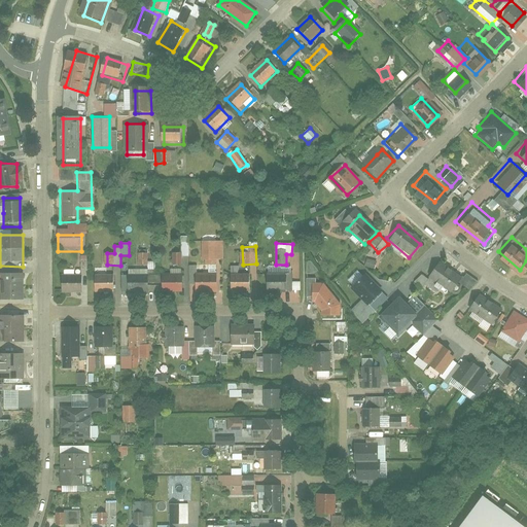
[(198,271),(198,295),(216,295),(216,266),(221,266),(222,247),(204,247),(204,271),(198,271)]
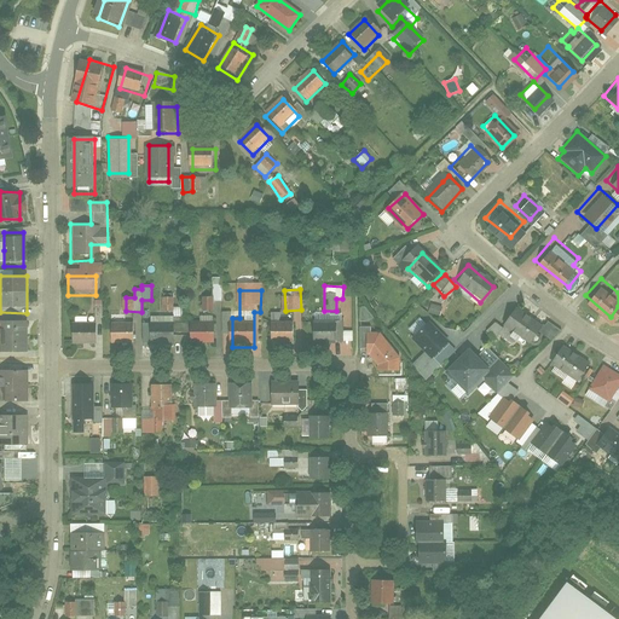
[(538,329),(518,311),(503,327),(525,345),(538,329)]
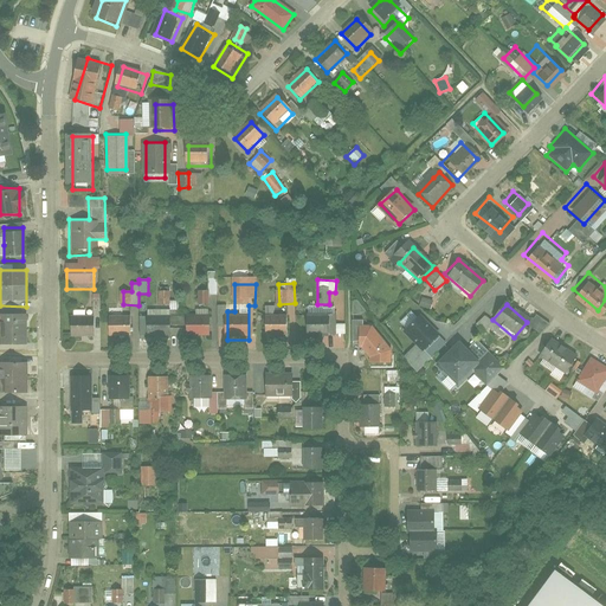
[(404,331),(423,352),(439,335),(420,315),(404,331)]
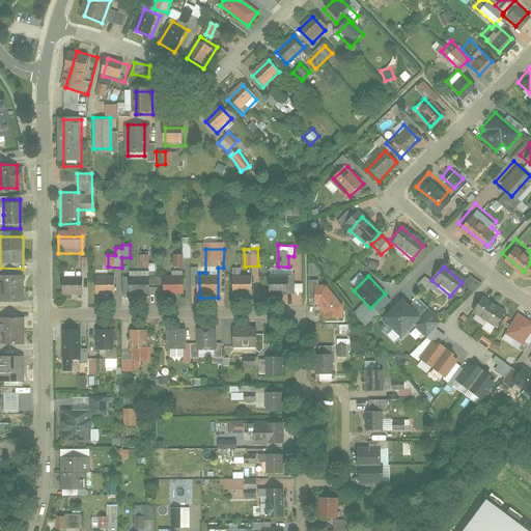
[(425,290),(430,280),(422,276),(418,286),(425,290)]
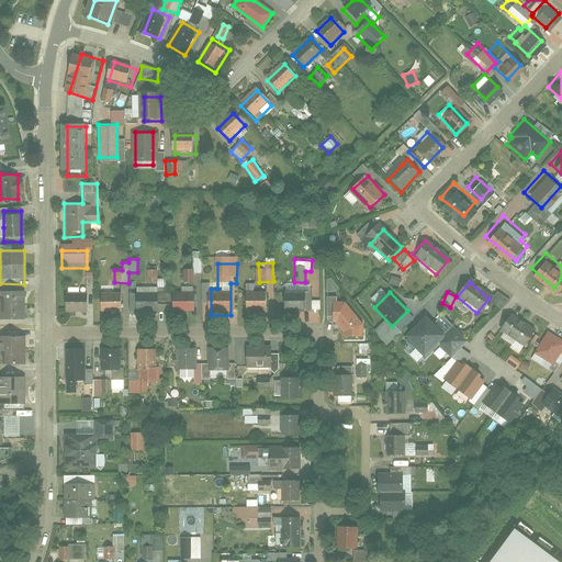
[(495,292),(490,303),(502,310),(507,299),(495,292)]
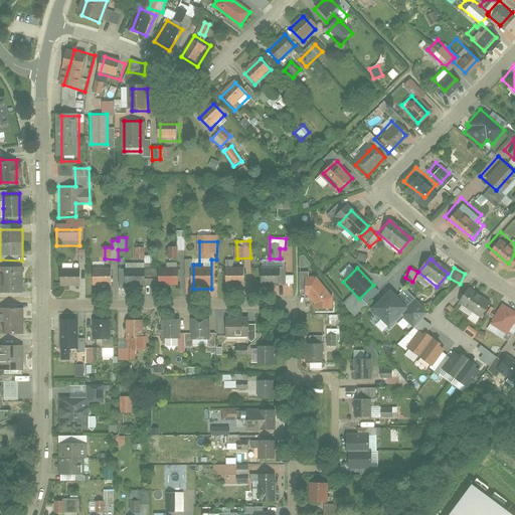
[(5,270),(5,294),(20,294),(20,270),(5,270)]
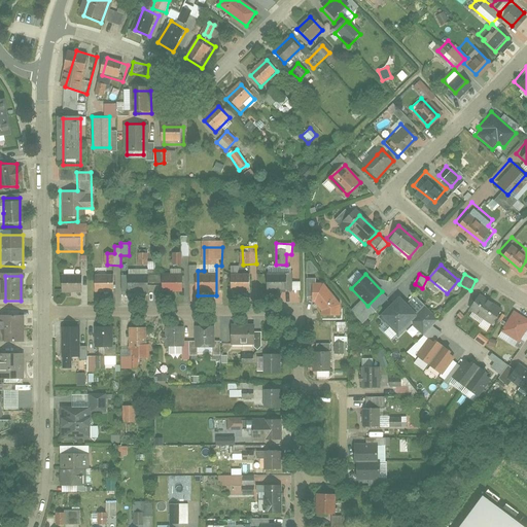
[(288,276),(269,276),(270,292),(288,292),(288,276)]
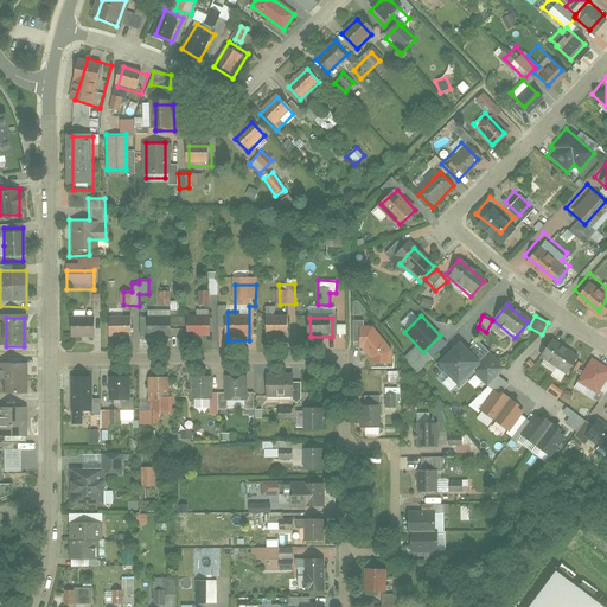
[(213,319),(191,320),(191,340),(213,339),(213,319)]
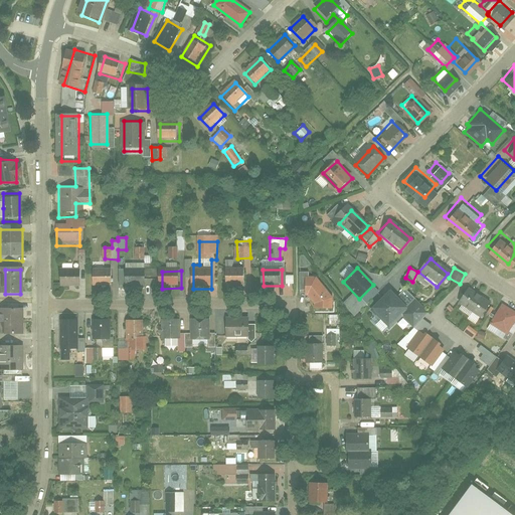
[(249,286),(248,271),(230,271),(230,286),(249,286)]
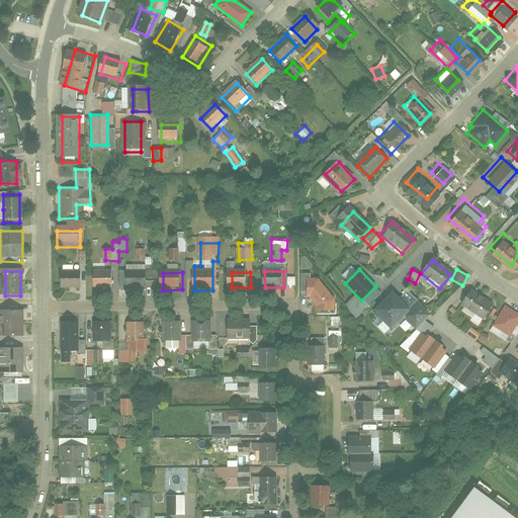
[(64,273),(64,289),(85,289),(85,273),(64,273)]
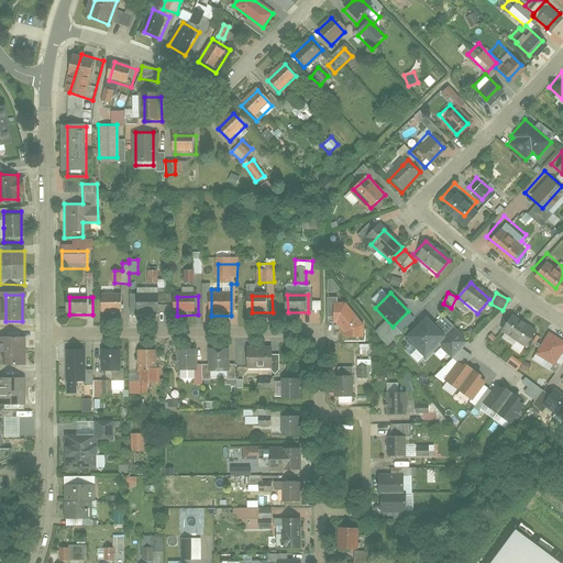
[(106,297),(106,315),(128,315),(128,297),(106,297)]
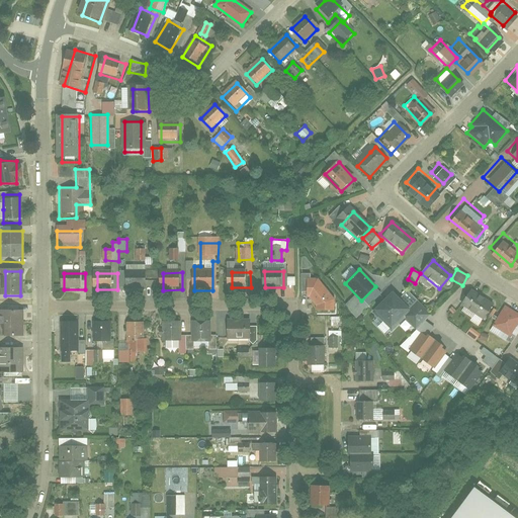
[(148,273),(128,273),(128,289),(148,289),(148,273)]
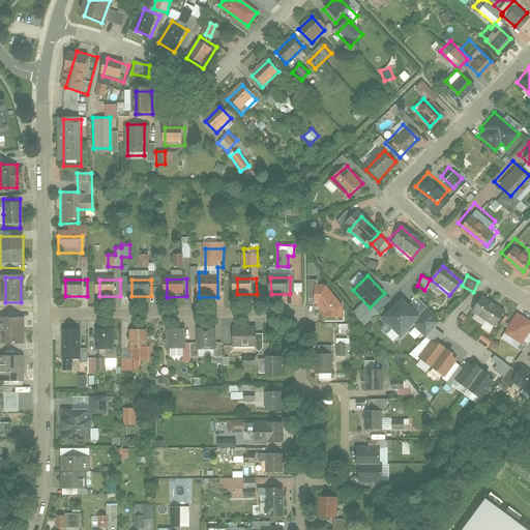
[(313,285),(313,299),(319,299),(333,316),(346,316),(346,307),(325,285),(313,285)]
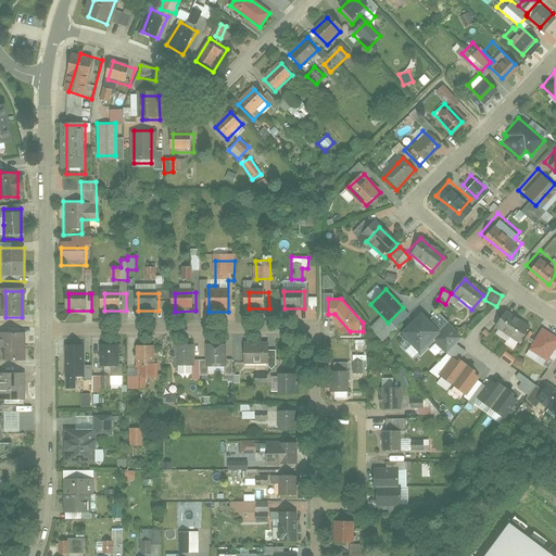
[(530,317),(506,302),(494,319),(518,336),(530,317)]
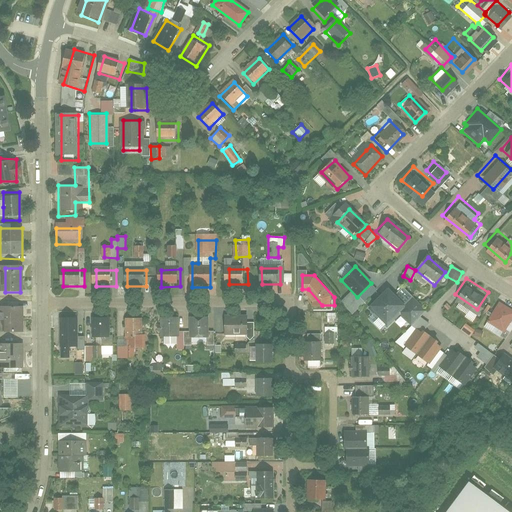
[(387,288),(368,307),(387,327),(400,315),(411,326),(426,311),(412,297),(403,305),(387,288)]
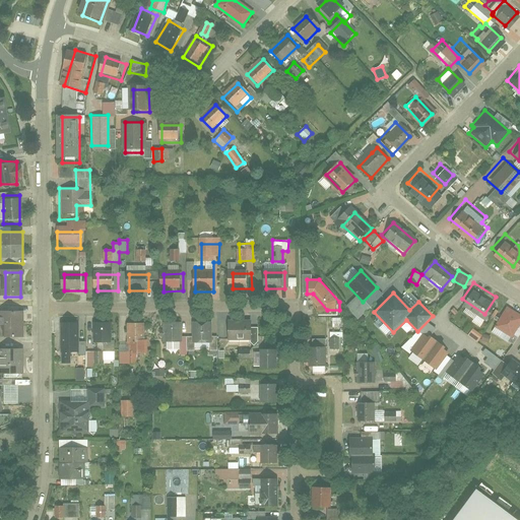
[(519,317),(519,308),(506,299),(493,319),(511,331),(519,317)]
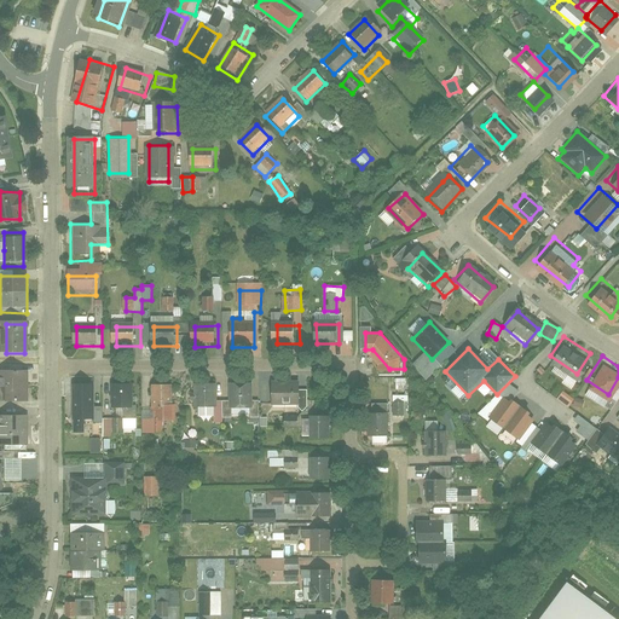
[(27,403),(27,366),(5,366),(5,403),(27,403)]
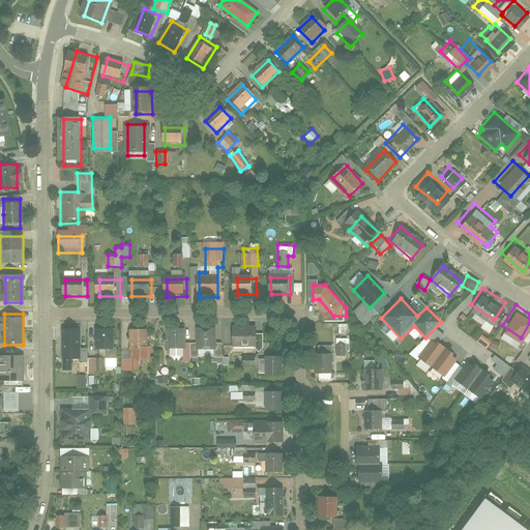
[(115,329),(96,329),(97,360),(115,360),(115,329)]
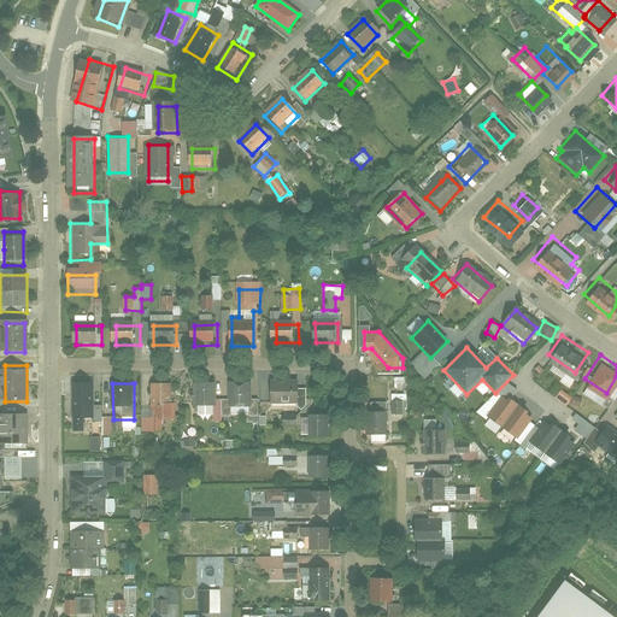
[(448,389),(457,397),(463,391),(454,383),(448,389)]
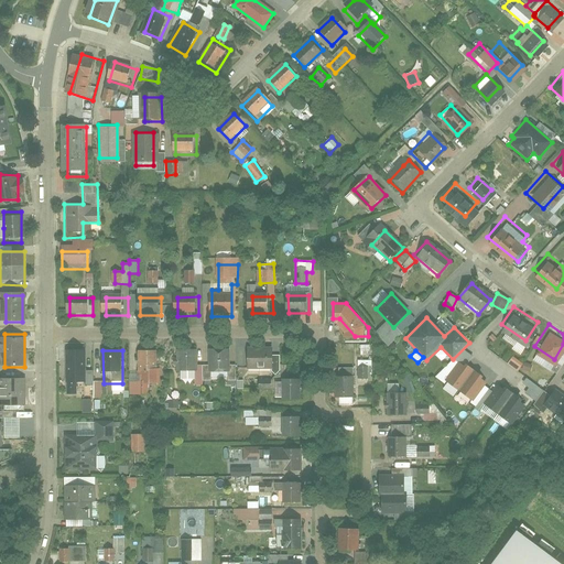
[(158,351),(136,351),(136,376),(158,376),(158,351)]
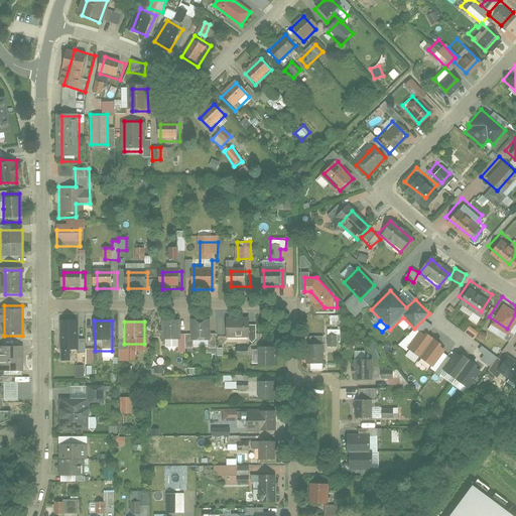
[(81,323),(62,323),(62,344),(81,344),(81,323)]
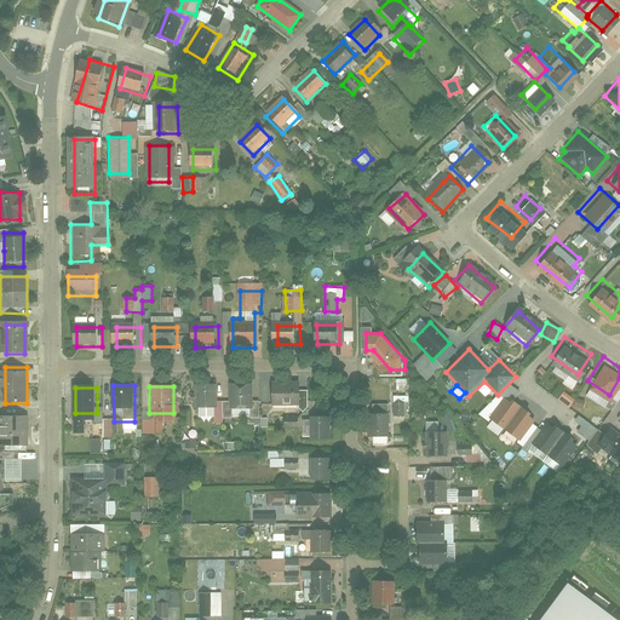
[(217,388),(196,388),(197,413),(217,412),(217,388)]
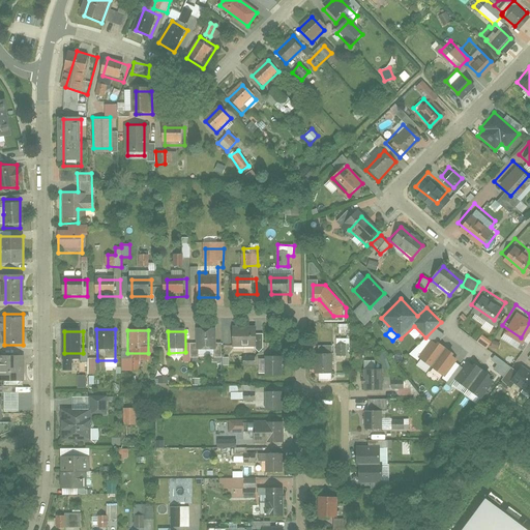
[(214,331),(196,331),(196,352),(214,352),(214,331)]
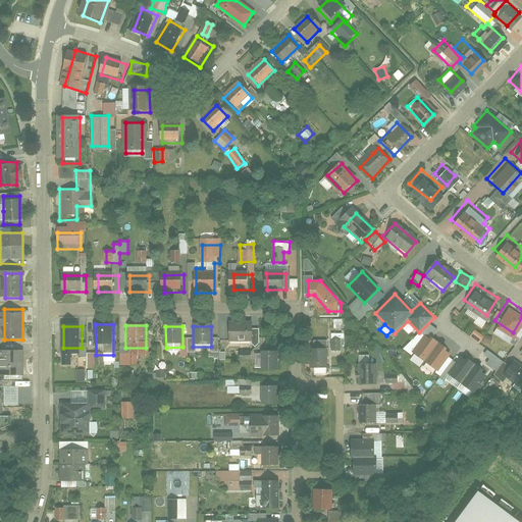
[(253,326),(228,327),(229,347),(254,346),(253,326)]
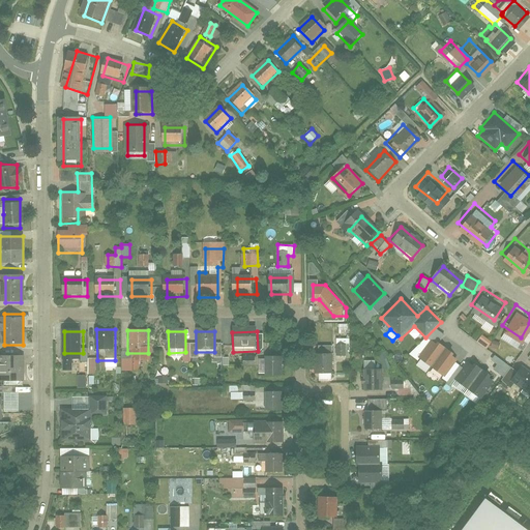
[(481,335),(476,342),(487,349),(491,343),(481,335)]
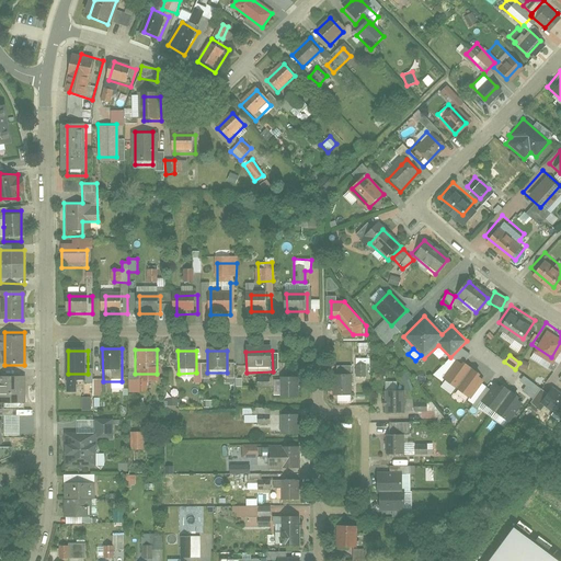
[(355,358),(355,377),(367,377),(367,358),(355,358)]
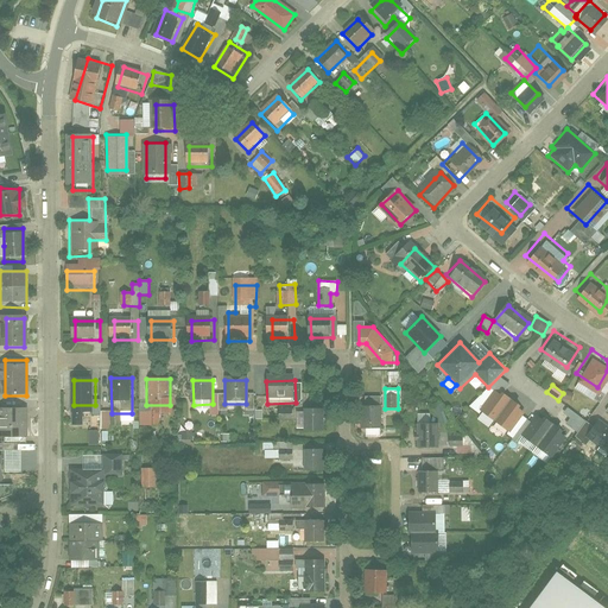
[(481,417),(552,464),(567,444),(495,397),(481,417)]
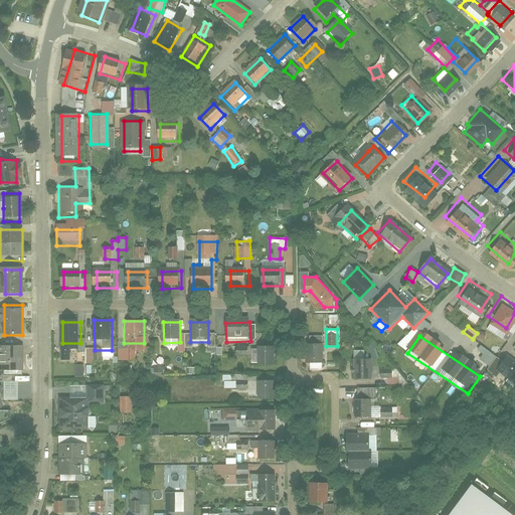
[(514,340),(513,340),(506,349),(514,356),(514,340)]
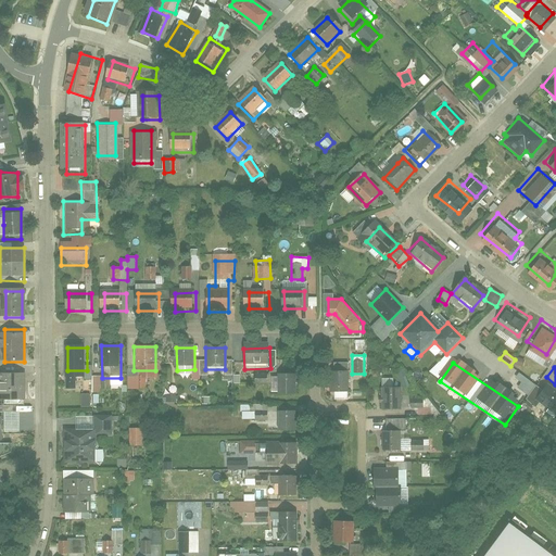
[(349,371),(330,370),(329,395),(348,395),(349,371)]
